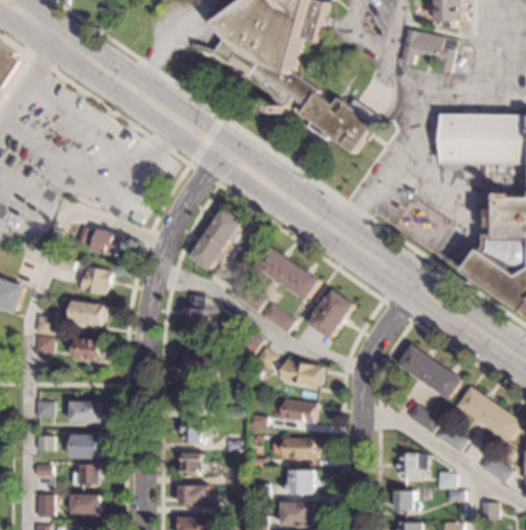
[(310,0),(325,2),(312,42),(300,38),(292,72),(317,89),(315,93),(332,105),(337,98),(347,105),(351,98),(378,116),(367,131),(370,133),(365,140),(363,139),(353,152),(327,135),(324,139),(305,126),(308,120),(299,113),(304,105),(291,96),(281,110),(272,107),(273,100),(250,74),(249,75),(227,60),(228,58),(213,51),(225,34),(215,22),(243,1),(242,0),(310,0)]
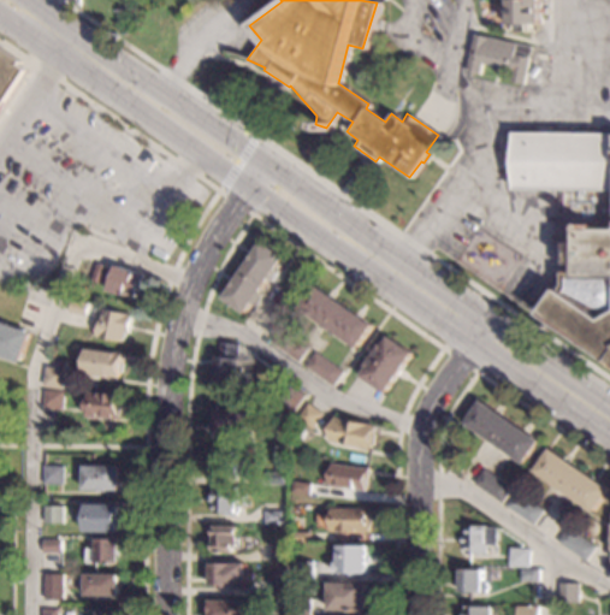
[(539,0),(536,0),(536,7),(540,7),(540,13),(536,13),(536,23),(526,23),(526,33),(511,33),(511,25),(502,25),(502,0),(539,0)]
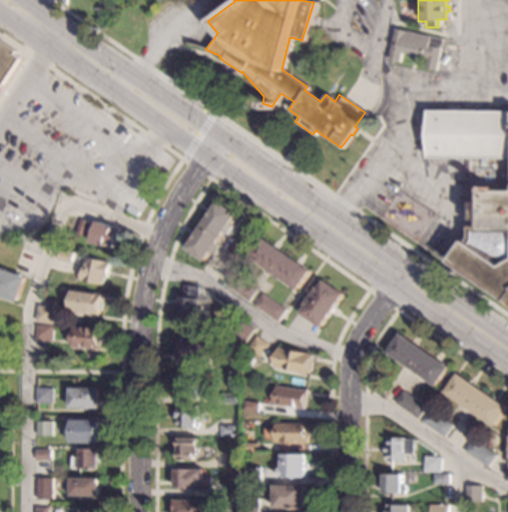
[(437,39),(436,44),(430,70),(418,67),(420,59),(413,57),(412,60),(403,58),(404,55),(396,53),(394,62),(382,59),(389,28),(437,39)]
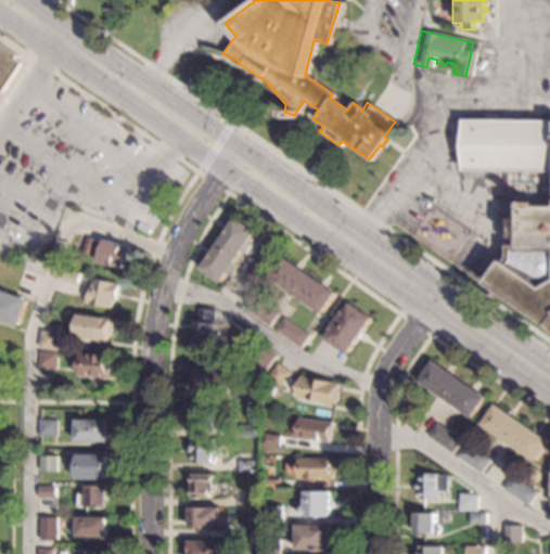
[(0,46),(14,55),(12,59),(20,63),(0,92),(0,46)]
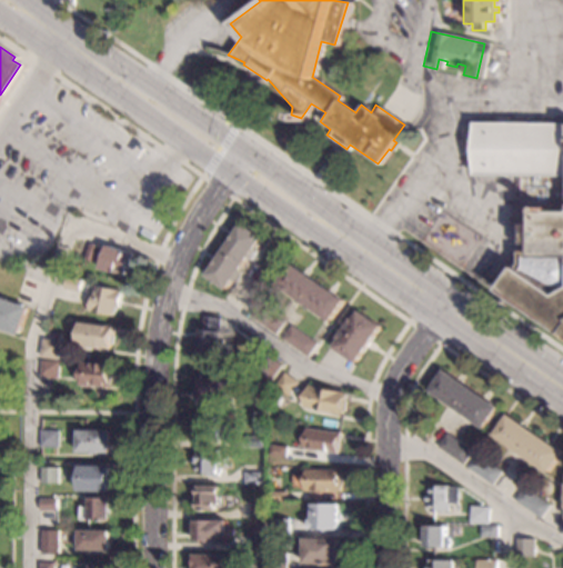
[(562,334),(494,290),(513,263),(513,248),(515,175),(470,175),(470,121),(562,122),(562,334)]
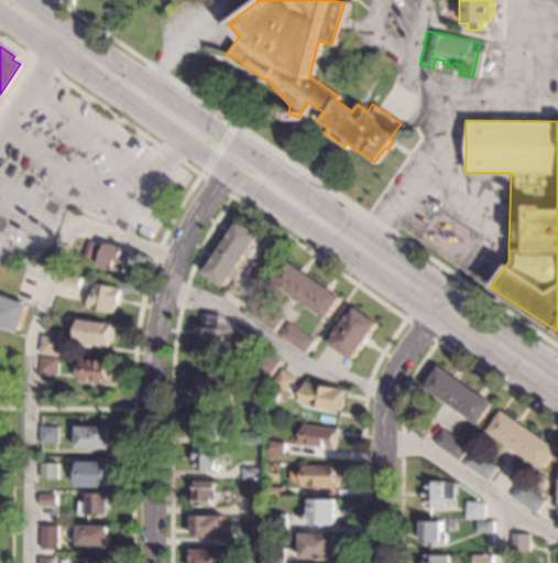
[(255,235),(249,245),(253,248),(247,258),(242,255),(233,267),(238,270),(231,280),(227,278),(220,288),(199,272),(236,220),(255,235)]
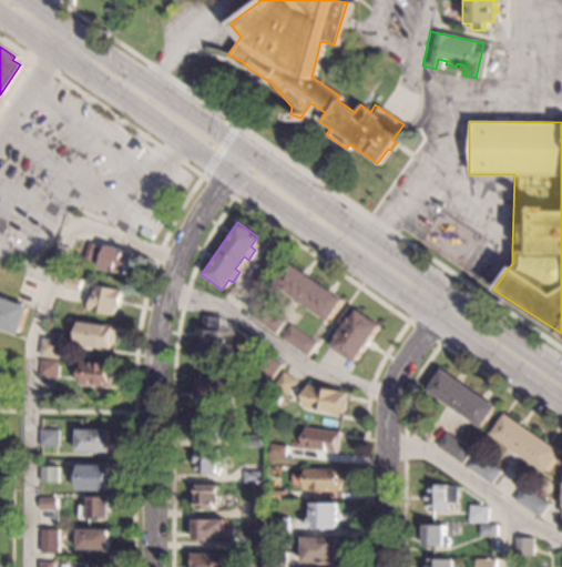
[(95,246),(90,261),(79,256),(84,242),(95,246)]
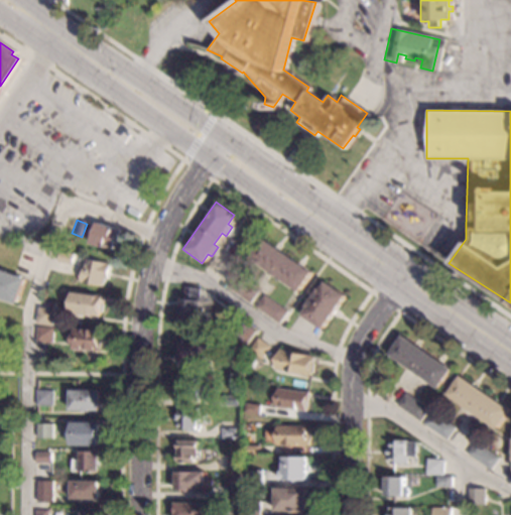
[(117,230),(109,249),(101,246),(100,249),(86,243),(95,221),(117,230)]
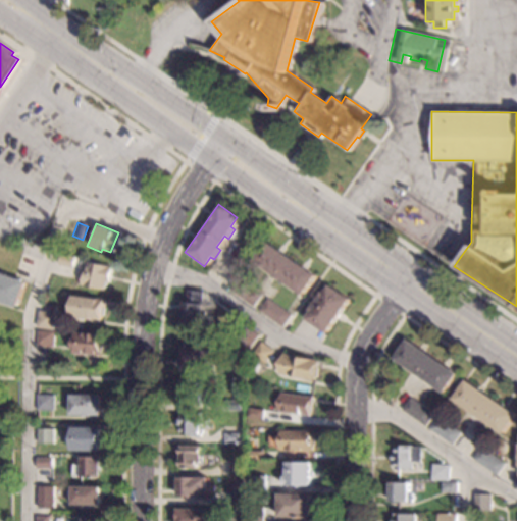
[(314,275),(300,296),(250,260),(264,241),(314,275)]
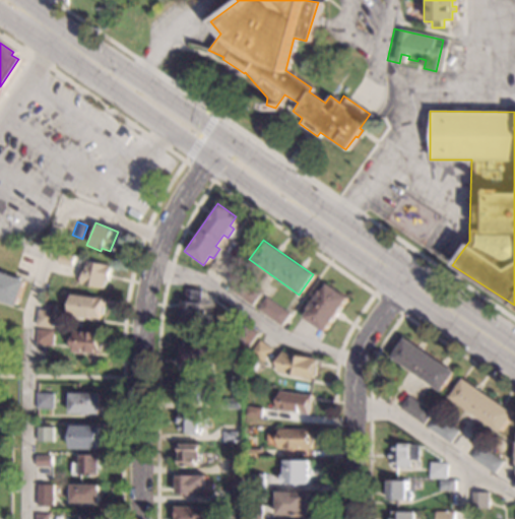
[(70,255),(68,265),(54,262),(57,252),(70,255)]
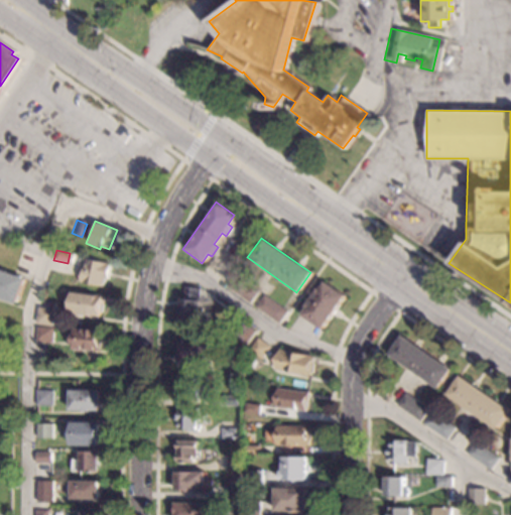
[(107,262),(104,279),(100,278),(98,286),(75,280),(77,273),(74,272),(76,263),(81,265),(83,257),(107,262)]
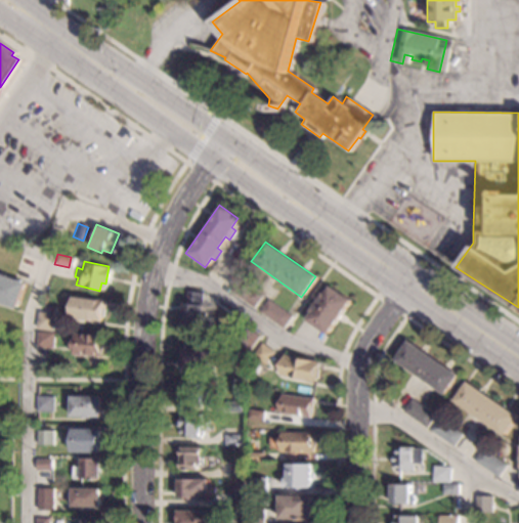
[(0,273),(23,281),(13,308),(0,304),(0,273)]
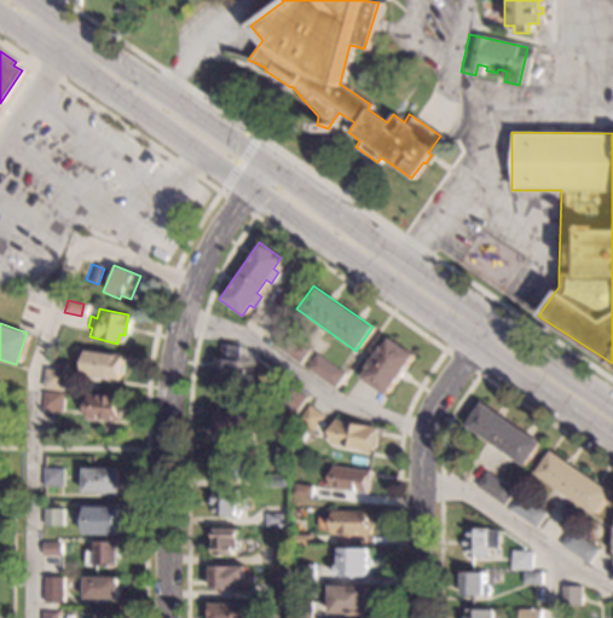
[(307,348),(296,363),(267,342),(278,328),(307,348)]
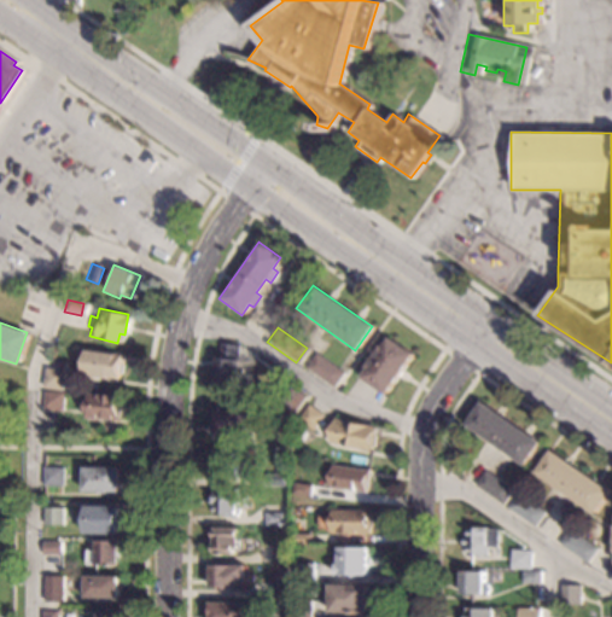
[(412,355),(383,395),(357,378),(365,367),(362,366),(378,345),(379,347),(386,337),(412,355)]
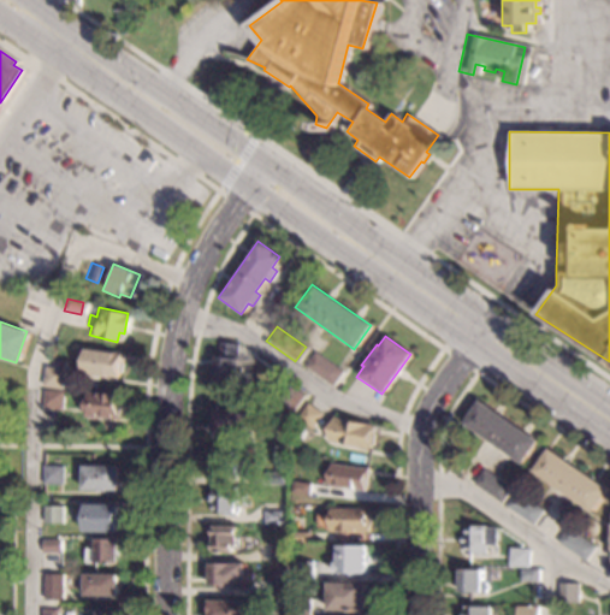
[(235,344),(234,358),(236,358),(235,374),(242,376),(241,385),(208,382),(213,342),(235,344)]
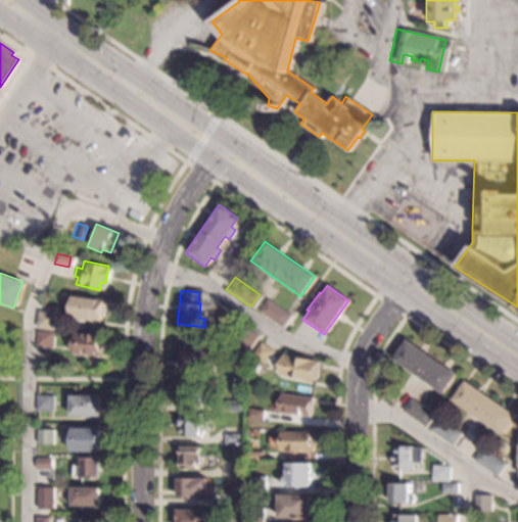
[(100,300),(96,321),(89,320),(89,321),(73,318),(64,316),(66,306),(61,305),(62,294),(100,300)]
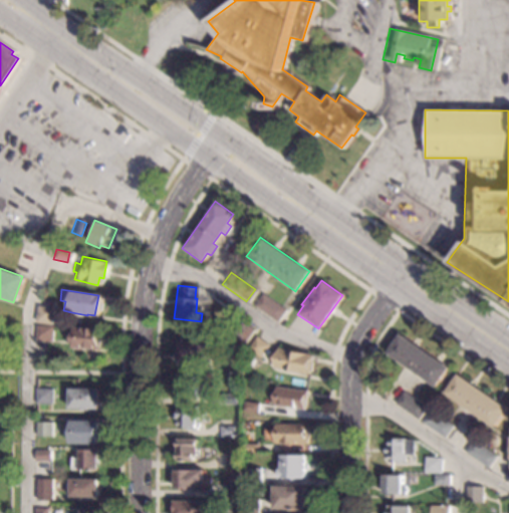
[(284,309),(275,322),(252,305),(261,293),(284,309)]
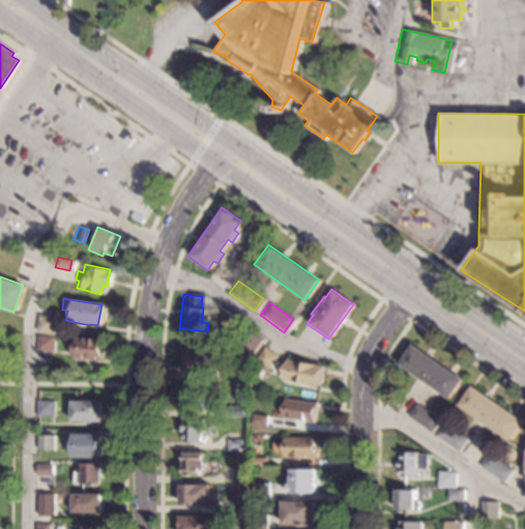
[(52,317),(50,333),(32,330),(35,314),(52,317)]
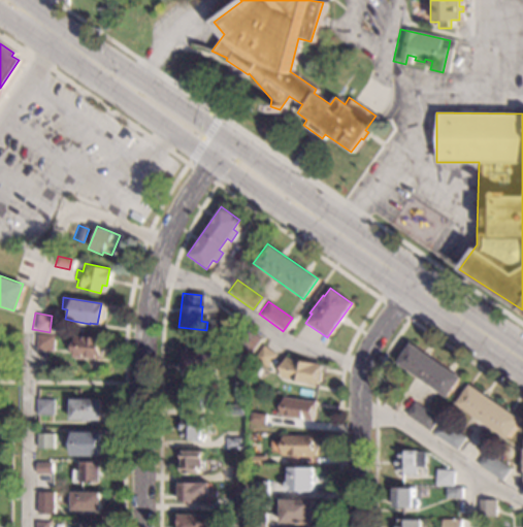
[(259,338),(250,352),(237,343),(247,330),(259,338)]
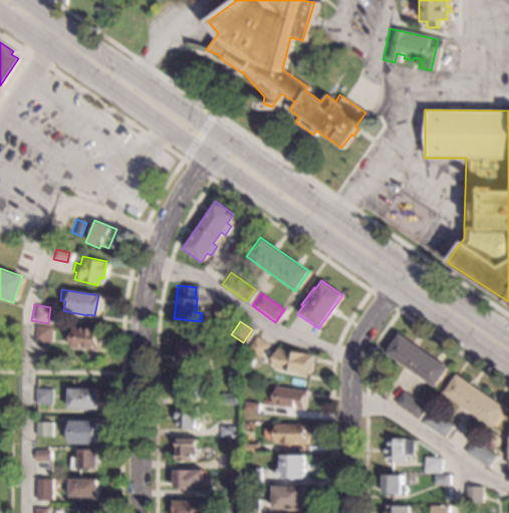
[(48,340),(31,340),(31,325),(48,325),(48,340)]
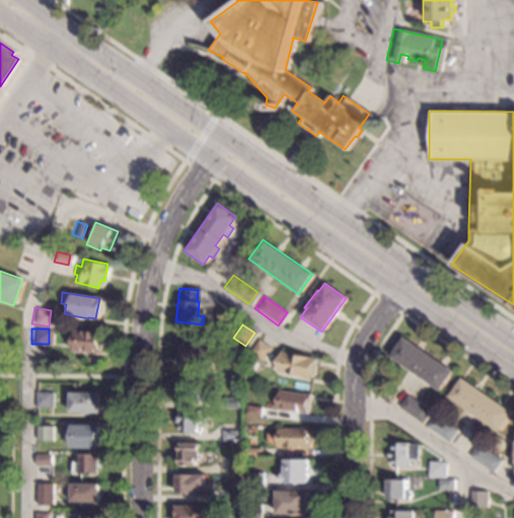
[(97,352),(69,352),(69,343),(65,343),(65,331),(70,331),(70,330),(97,330),(97,352)]
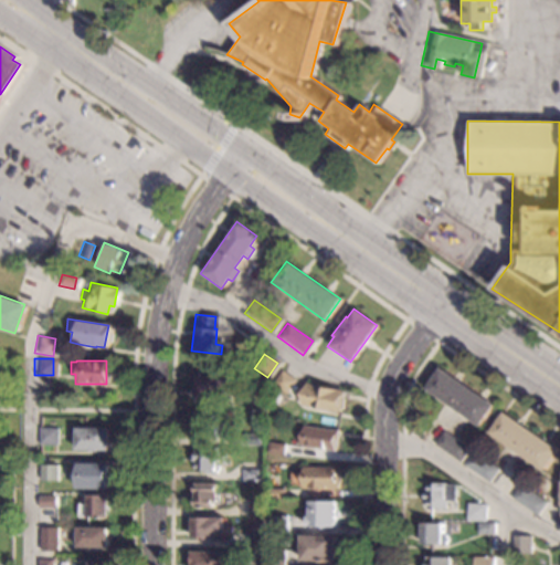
[(492,405),(476,426),(423,388),(437,367),(492,405)]
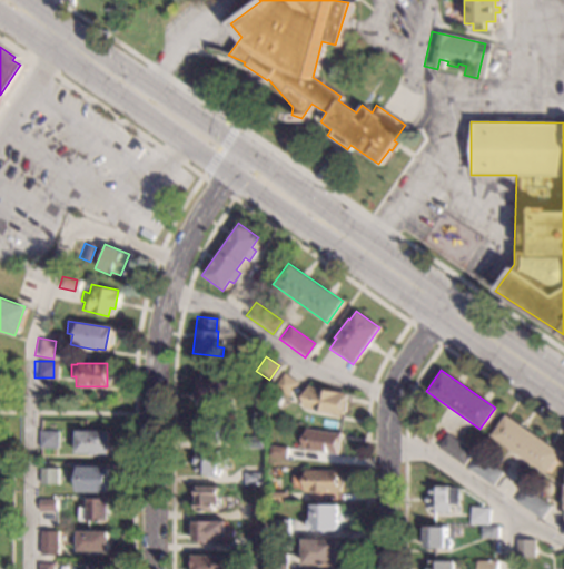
[(297,382),(286,398),(273,388),(283,372),(297,382)]
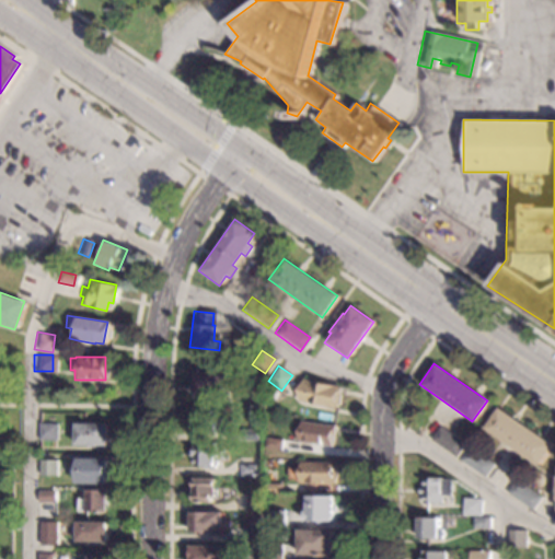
[(228,371),(240,371),(239,386),(229,391),(229,395),(215,395),(215,397),(201,397),(201,394),(187,394),(187,382),(192,382),(192,369),(228,369),(228,371)]
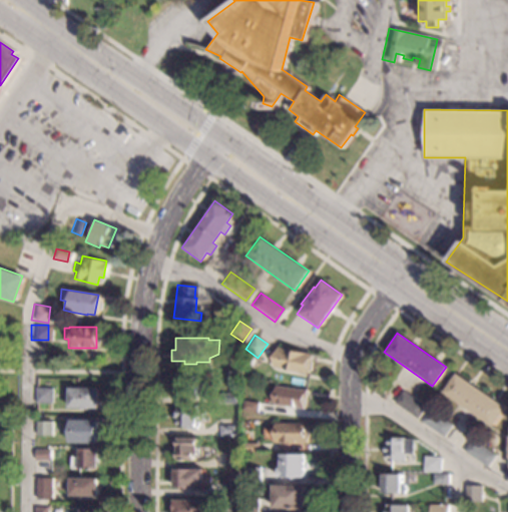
[(310,354),(306,374),(272,367),(276,347),(310,354)]
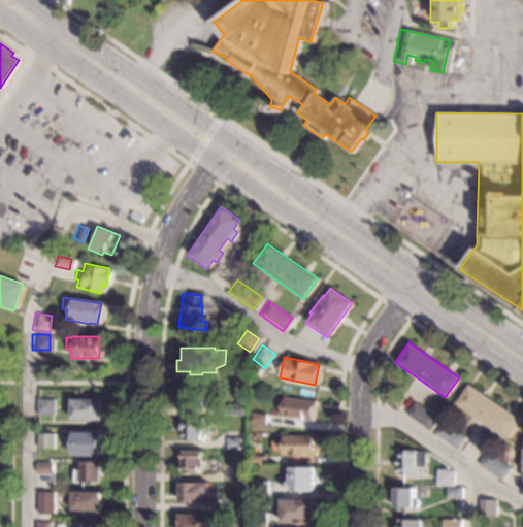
[(518,419),(504,438),(454,403),(467,384),(518,419)]
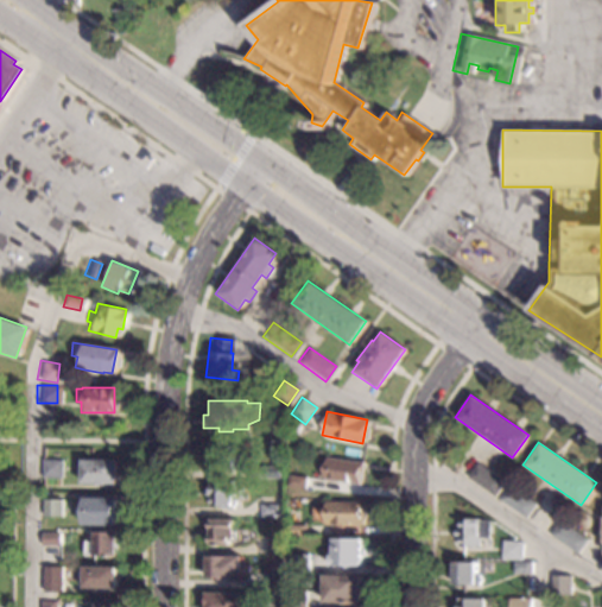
[(228,473),(206,472),(206,461),(203,460),(203,443),(228,443),(228,473)]
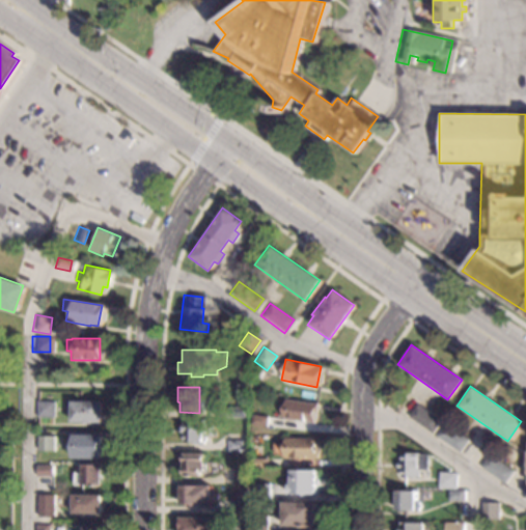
[(316,402),(314,420),(312,420),(312,422),(281,418),(283,398),(316,402)]
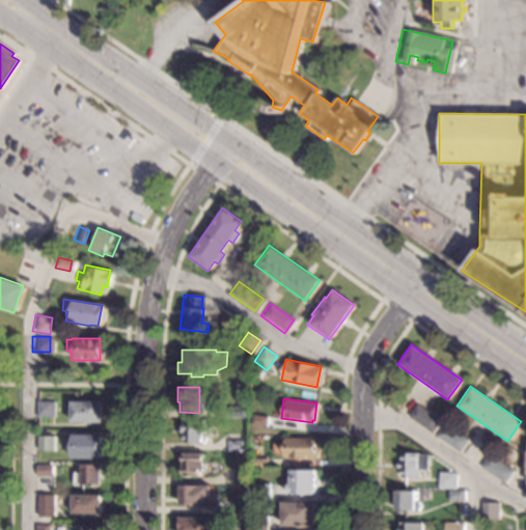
[(33,399),(51,400),(50,416),(33,415),(33,399)]
